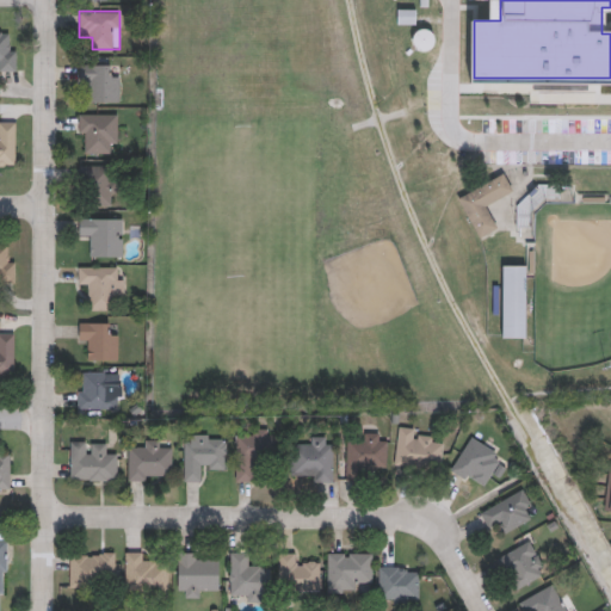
[(399,24),(417,24),(417,12),(399,12),(399,24)]
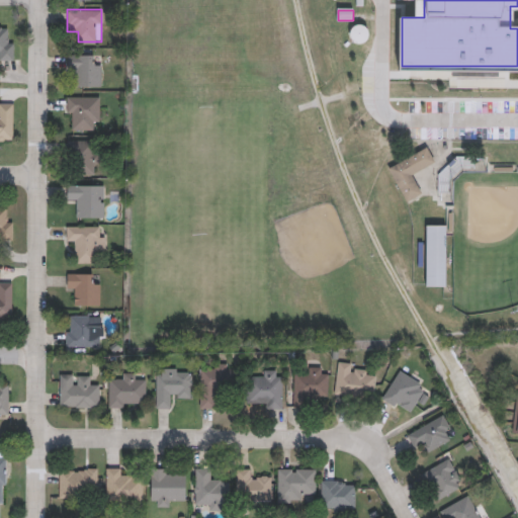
[(0,25),(5,25),(5,36),(14,36),(14,60),(0,60),(0,25)]
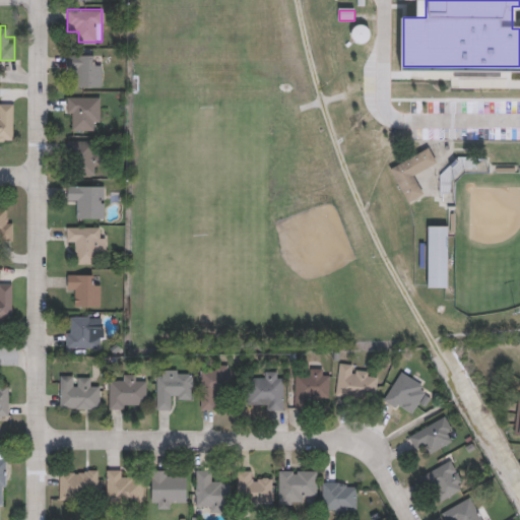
[(351,43),(370,43),(371,27),(352,26),(351,43)]
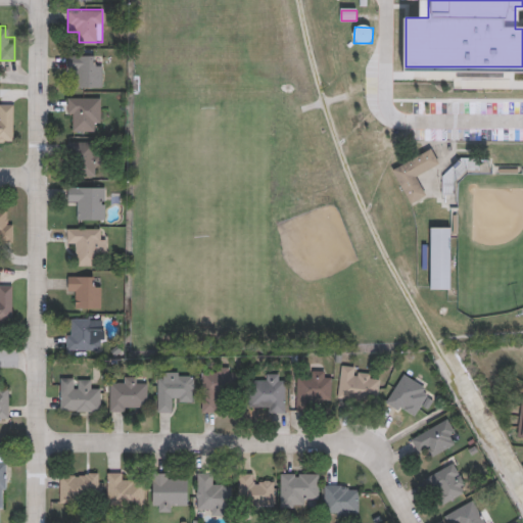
[(103,87),(77,87),(77,76),(68,76),(68,55),(95,55),(95,64),(103,64),(103,87)]
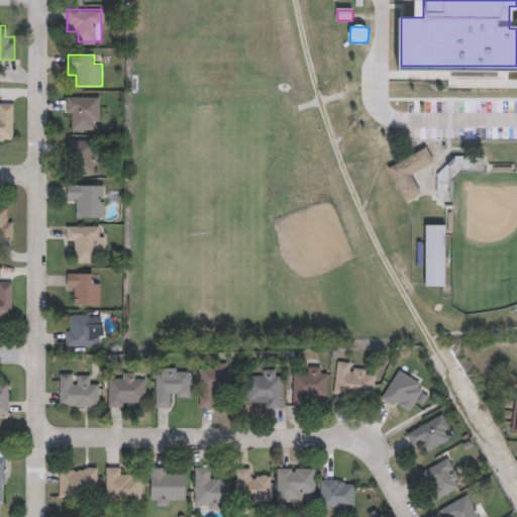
[(67,129),(67,95),(100,95),(100,129),(67,129)]
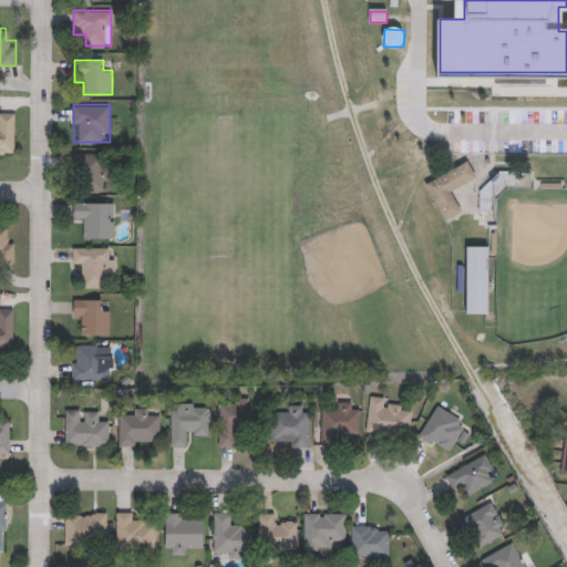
[(14,153),(0,153),(0,113),(14,113),(14,153)]
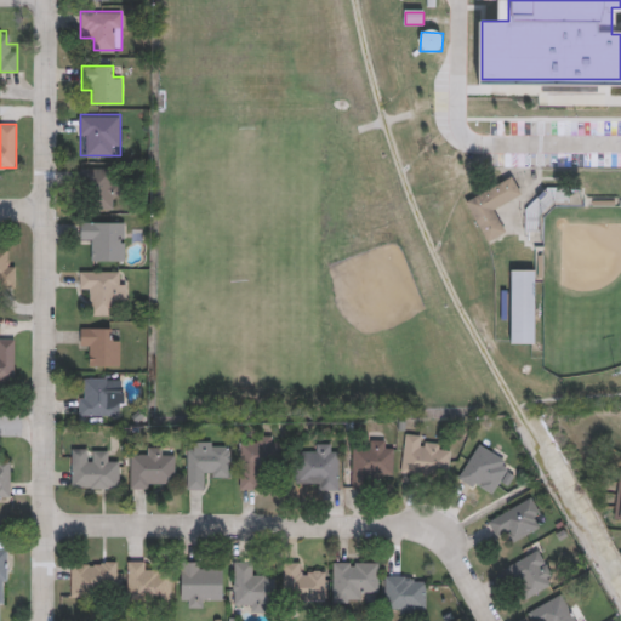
[(117,167),(117,209),(83,209),(83,167),(117,167)]
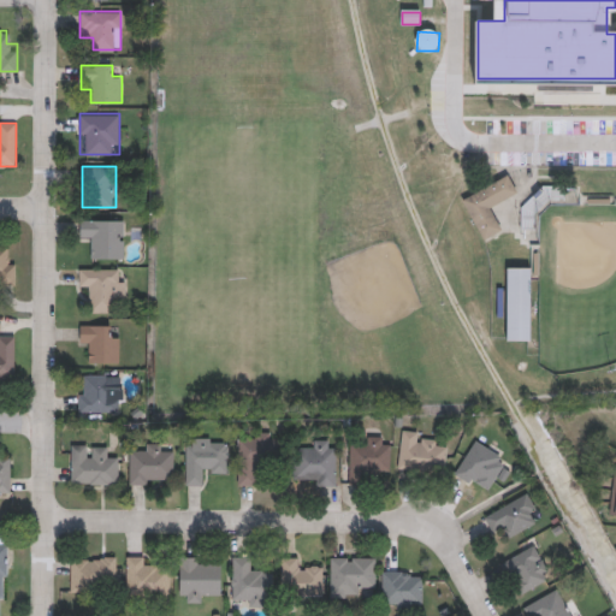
[(517,195),(509,177),(462,199),(481,242),(503,231),(491,207),(517,195)]
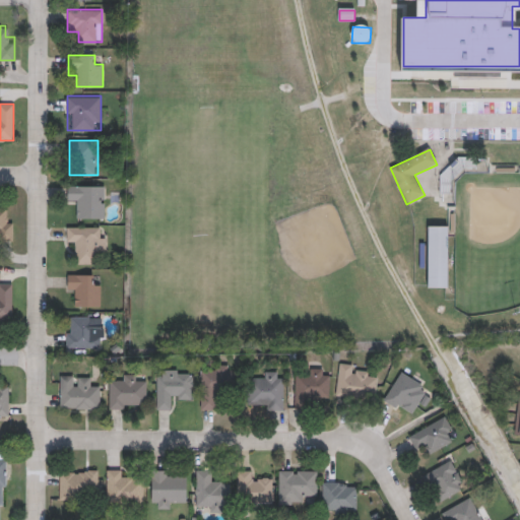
[(77,218),(77,197),(67,197),(67,185),(105,185),(105,218),(77,218)]
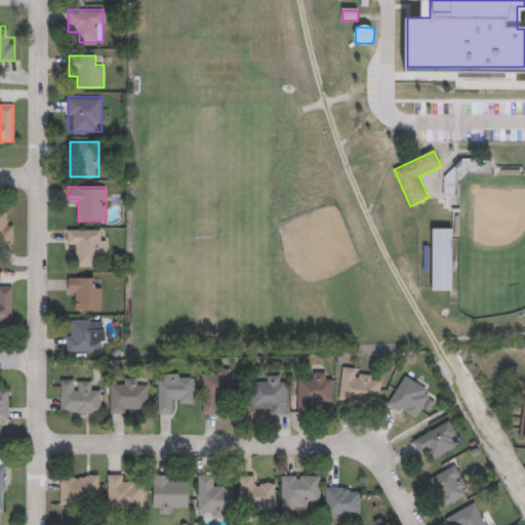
[(0,242),(0,209),(4,209),(4,219),(13,219),(13,242),(0,242)]
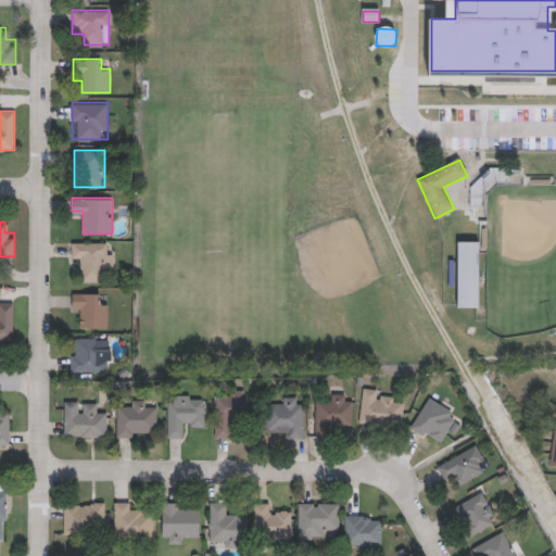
[(81,262),(72,262),(72,243),(112,242),(113,269),(102,269),(102,282),(81,282),(81,262)]
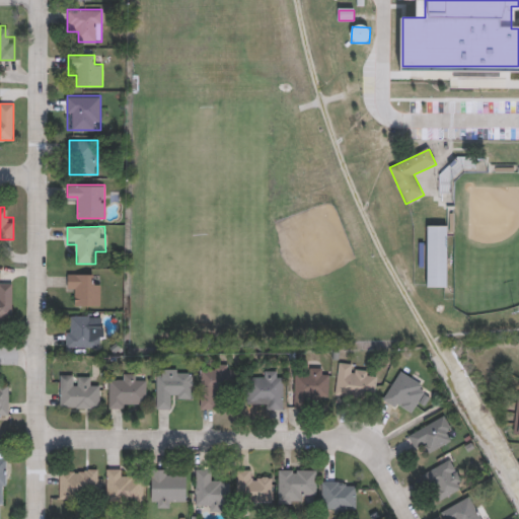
[(427,288),(446,288),(446,226),(427,226),(427,288)]
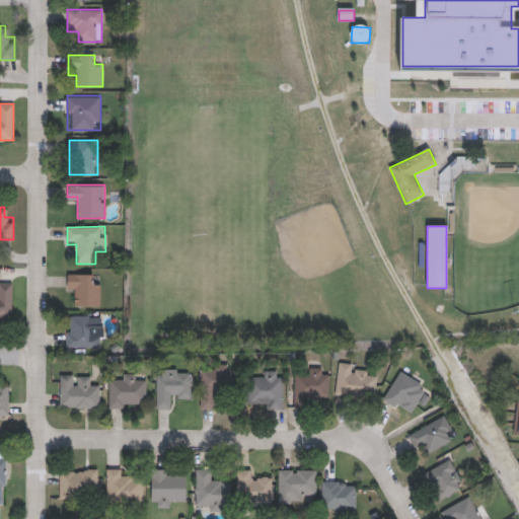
[(99,305),(76,305),(76,294),(67,294),(67,274),(99,274),(99,305)]
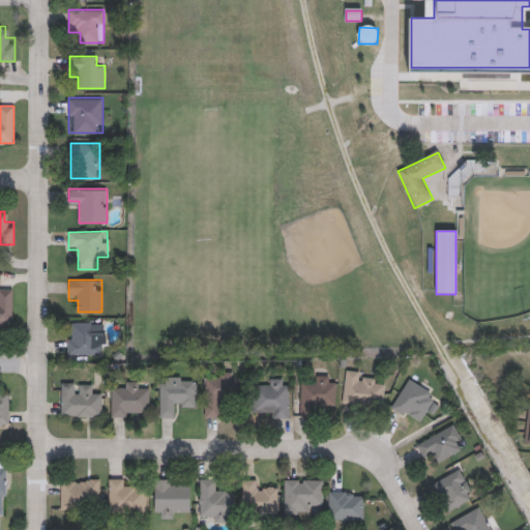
[(12,326),(0,326),(0,289),(12,289),(12,326)]
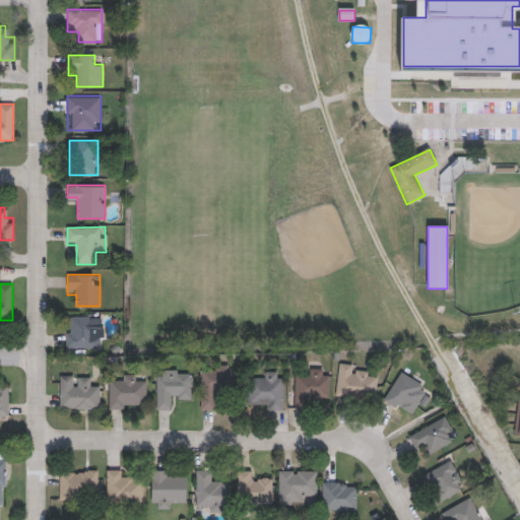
[(100,348),(66,348),(66,316),(100,316),(100,348)]
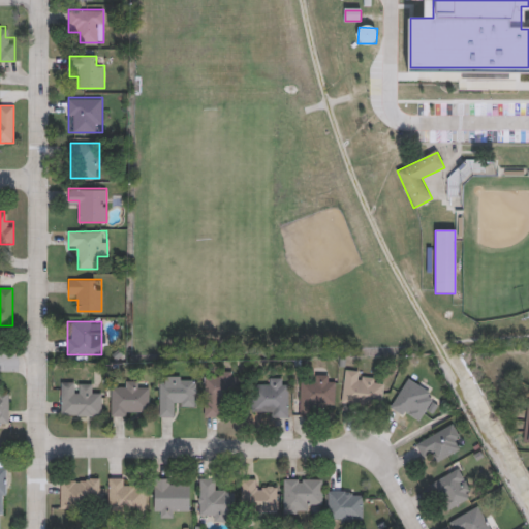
[(341,402),(345,370),(374,373),(373,383),(384,384),(381,408),(341,402)]
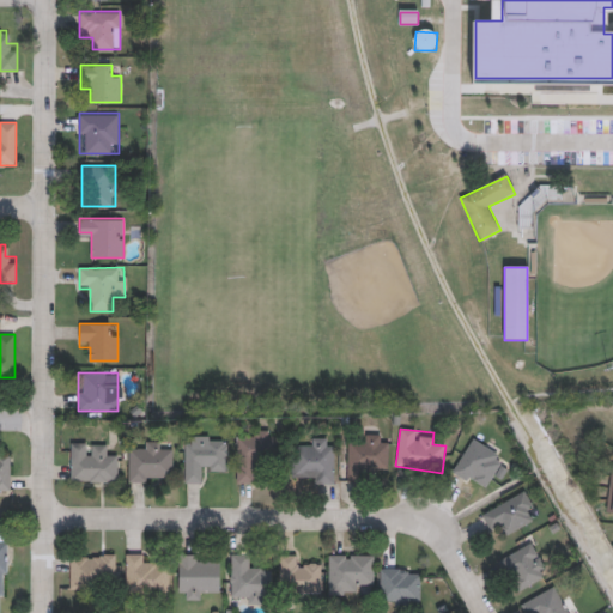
[(236,431),(278,431),(278,467),(260,467),(260,483),(237,483),(236,431)]
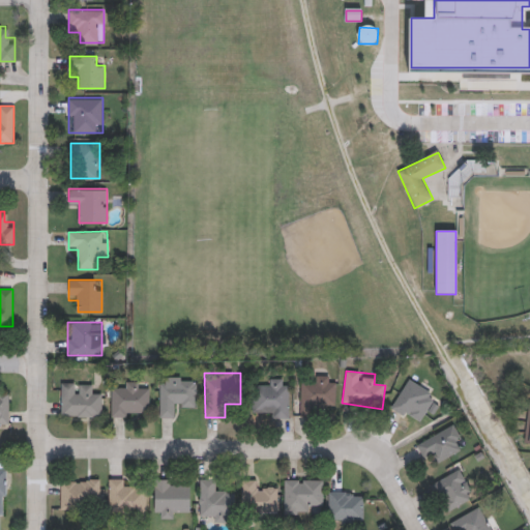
[(196,407),(175,407),(175,417),(159,417),(159,377),(196,377),(196,407)]
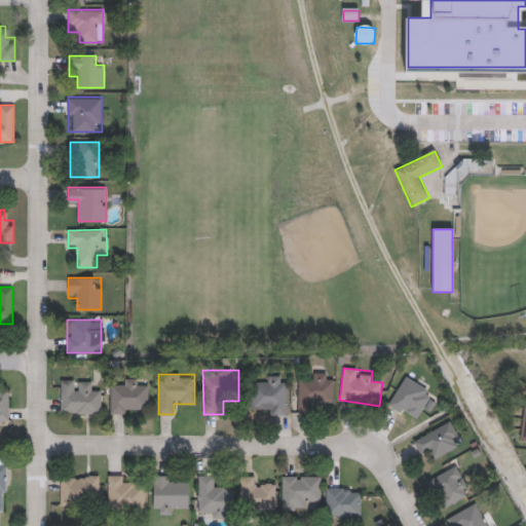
[(287,415),(270,415),(270,410),(250,410),(250,383),(267,383),(267,376),(287,376),(287,415)]
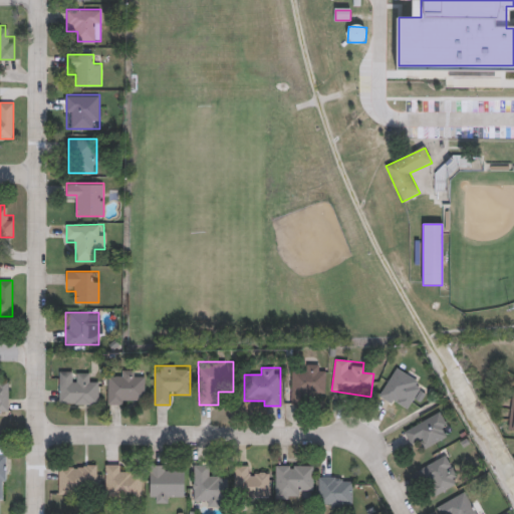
[(423,383),(406,412),(378,395),(397,367),(423,383)]
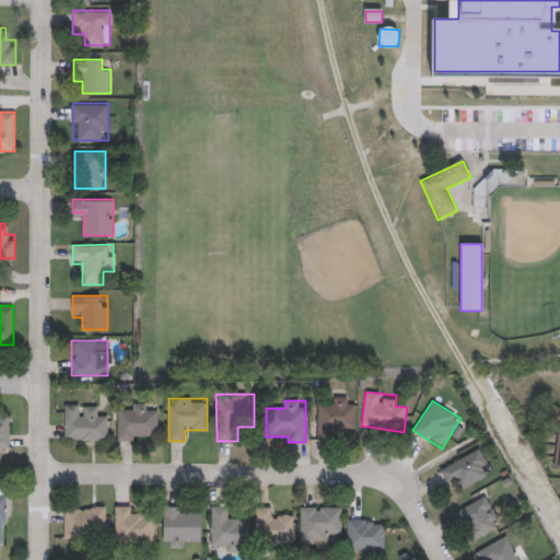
[(337,440),(317,440),(317,401),(354,401),(354,429),(337,429),(337,440)]
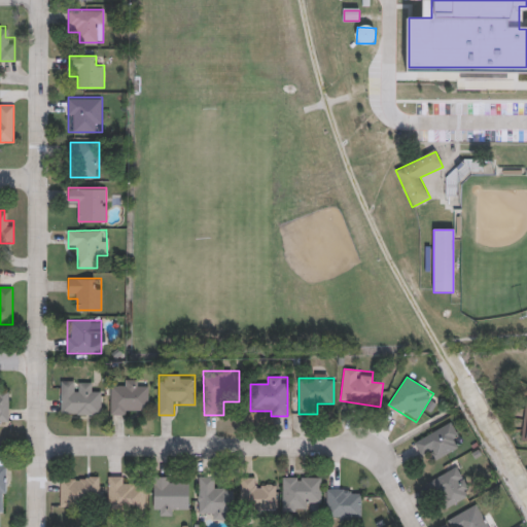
[(110,381),(148,381),(148,414),(110,414),(110,381)]
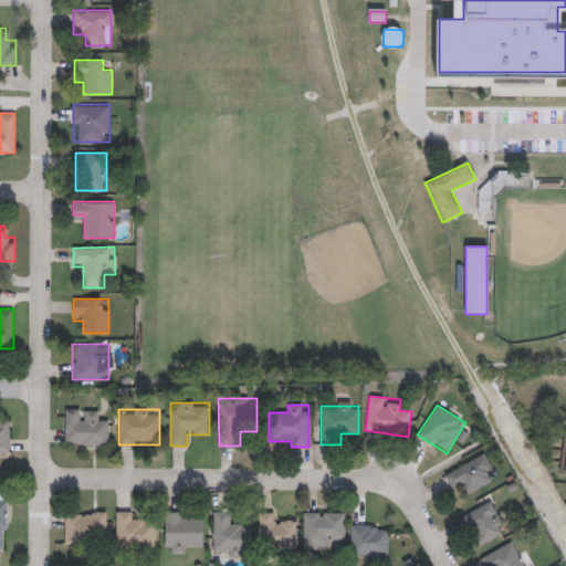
[(64,446),(64,410),(97,410),(97,421),(108,421),(108,446),(64,446)]
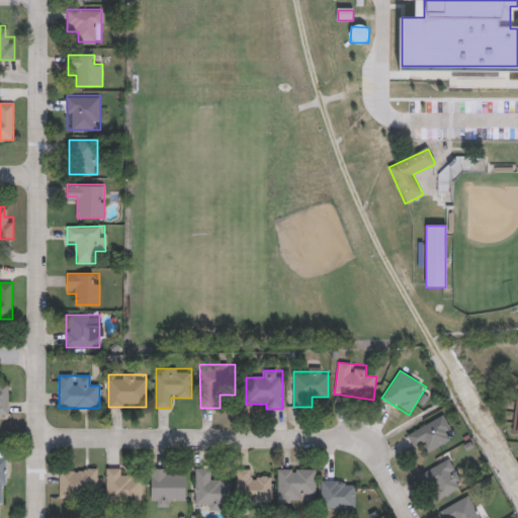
[(0,385),(9,385),(9,414),(0,414),(0,385)]
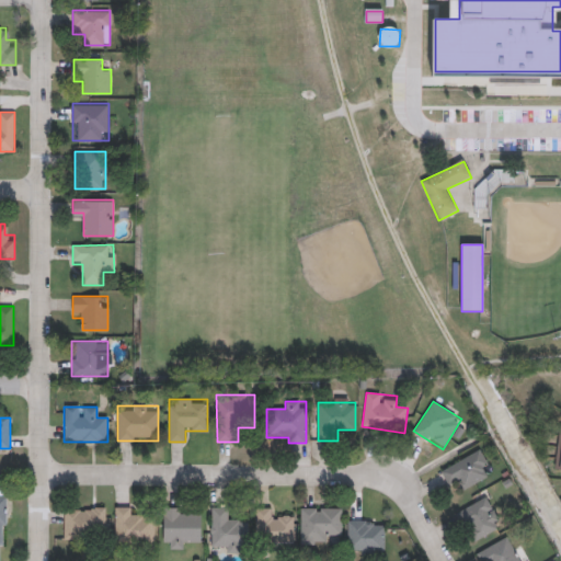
[(458,480),(448,485),(441,469),(480,449),(492,474),(462,489),(458,480)]
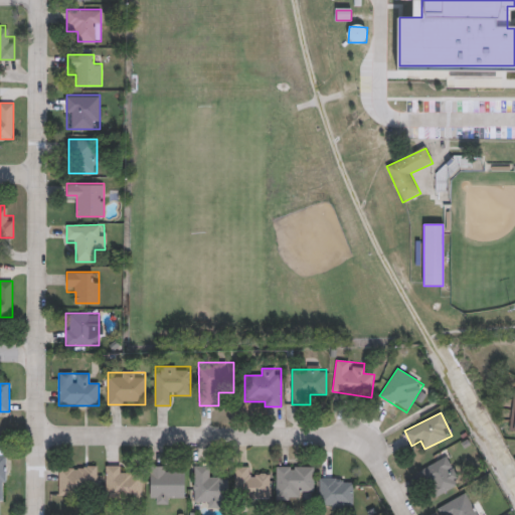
[(431,497),(418,469),(448,457),(459,485),(431,497)]
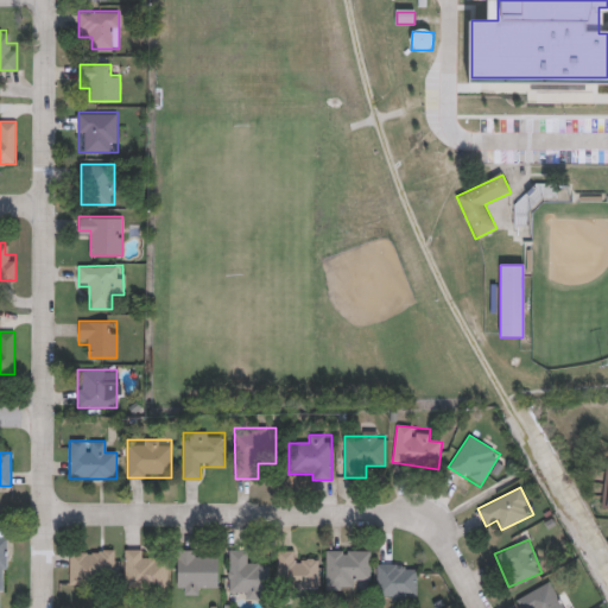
[(124,589),(125,549),(147,549),(146,561),(168,561),(168,589),(124,589)]
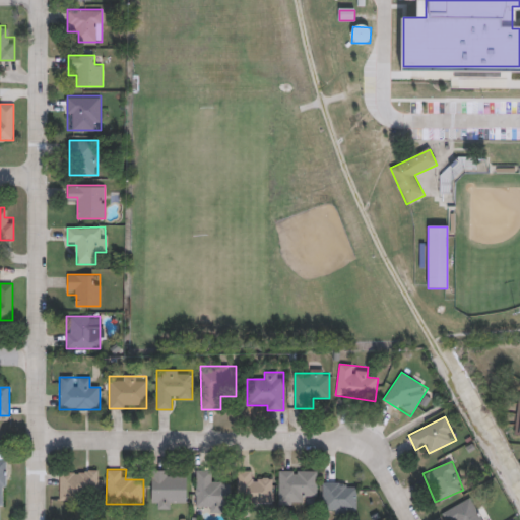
[(59,470),(98,470),(98,492),(88,492),(88,500),(59,500),(59,470)]
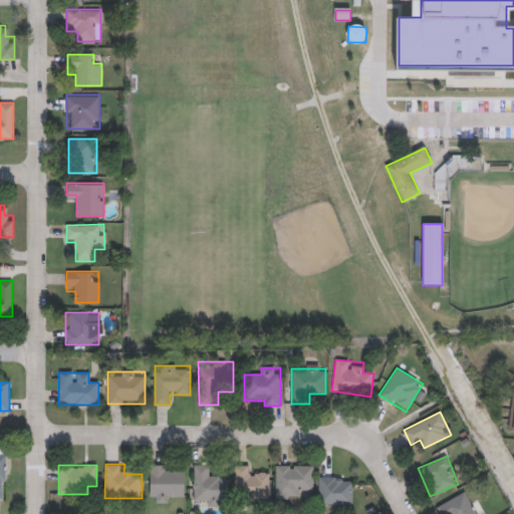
[(175,465),(175,470),(185,470),(185,498),(150,498),(150,465),(175,465)]
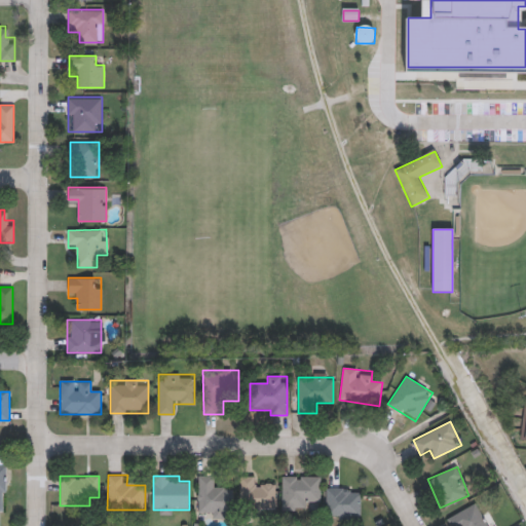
[(233,506),(223,506),(223,517),(197,517),(197,476),(214,476),(214,485),(233,486),(233,506)]
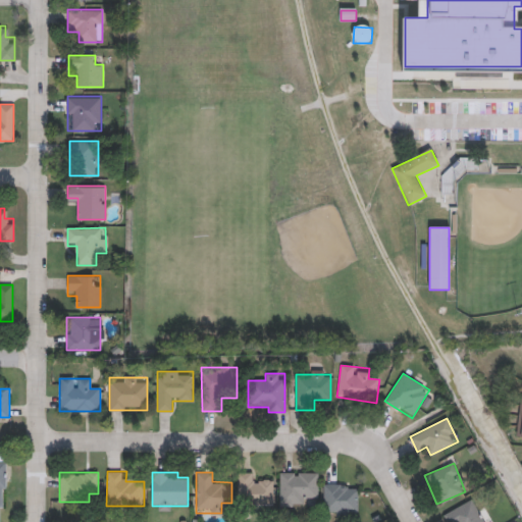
[(255,472),(255,482),(274,482),(274,505),(238,505),(238,472),(255,472)]
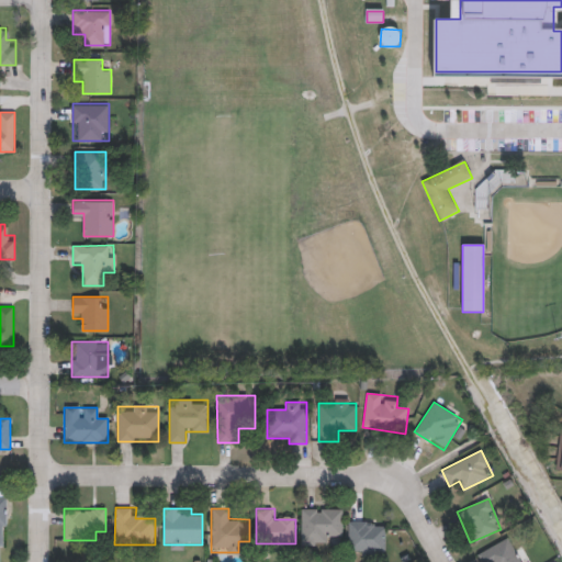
[(301,543),(301,508),(343,508),(343,532),(329,532),(329,543),(301,543)]
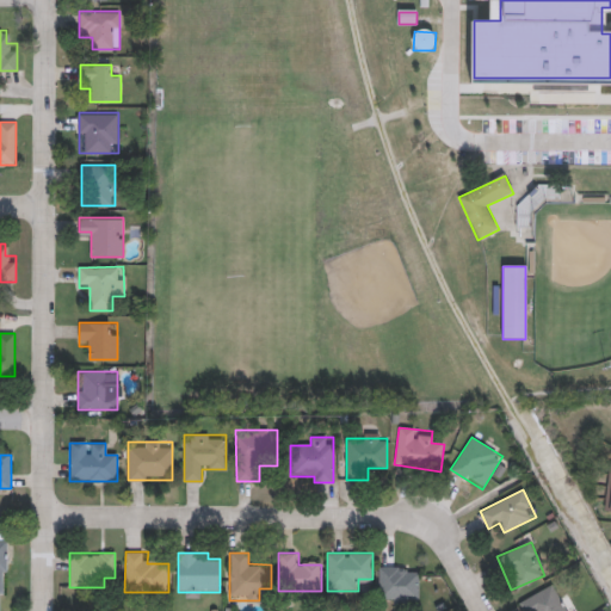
[(378,567),(419,566),(419,603),(378,603),(378,567)]
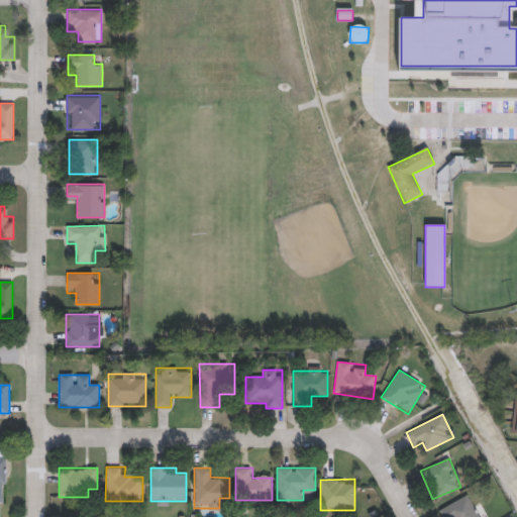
[(443,516),(439,508),(468,494),(479,516),(443,516)]
